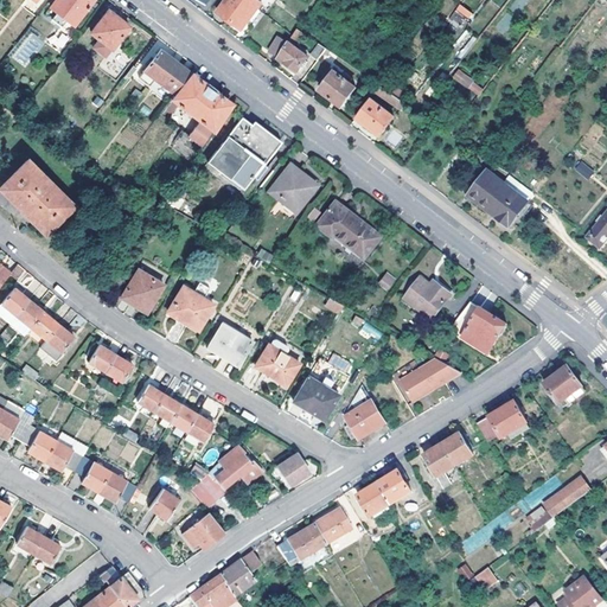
[(56,0),(51,7),(58,13),(53,20),(63,27),(69,20),(75,25),(94,0),(56,0)]
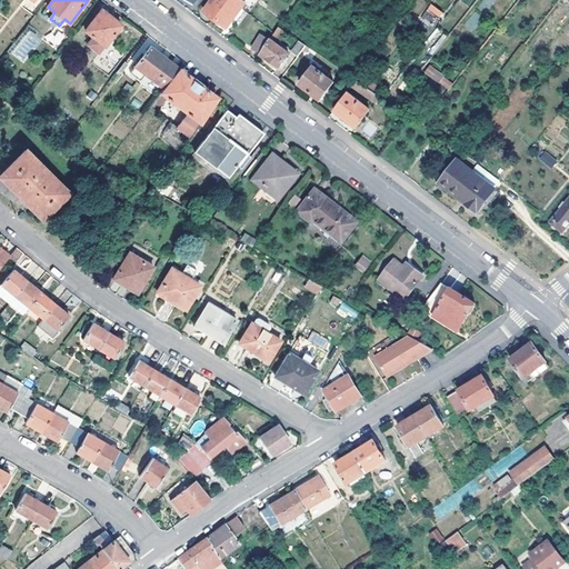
[(246,2),(242,0),(213,0),(205,11),(227,28),(246,2)]
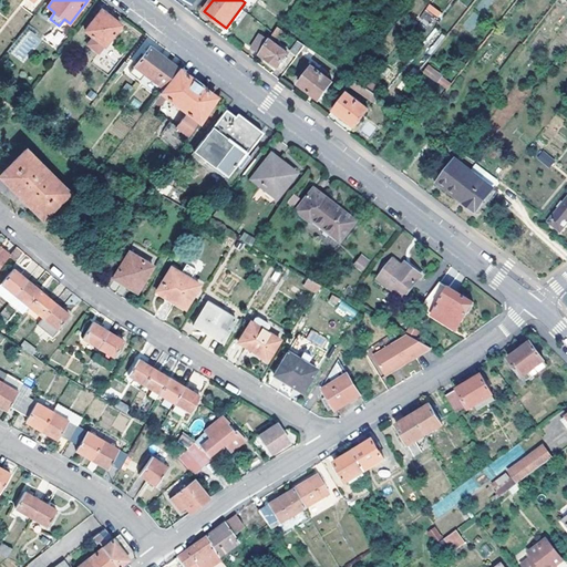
[(109,16),(102,10),(85,31),(94,38),(89,45),(100,54),(105,45),(106,47),(123,26),(115,20),(116,18),(111,13),(109,16)]
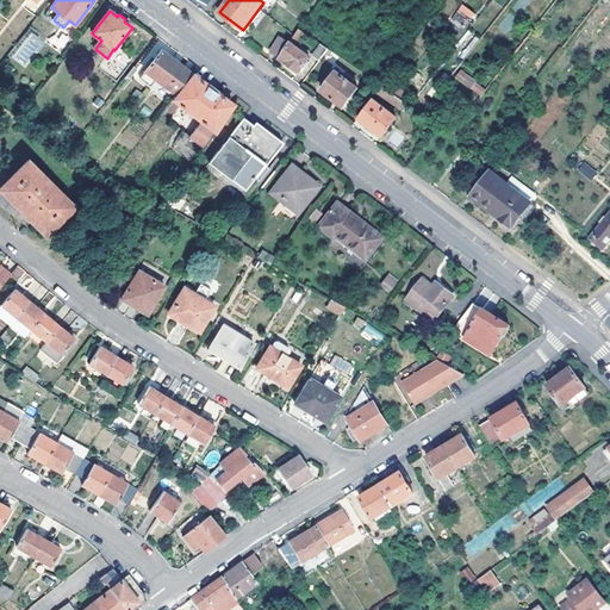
[(465,38),(475,26),(462,16),(452,27),(465,38)]
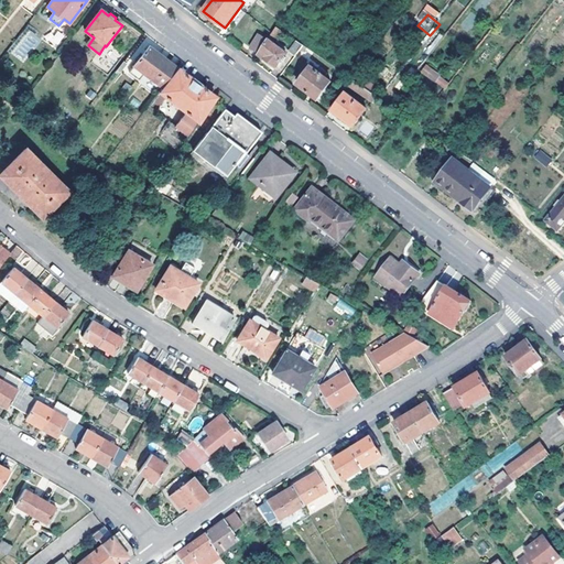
[(55,47),(65,35),(54,26),(44,39),(55,47)]
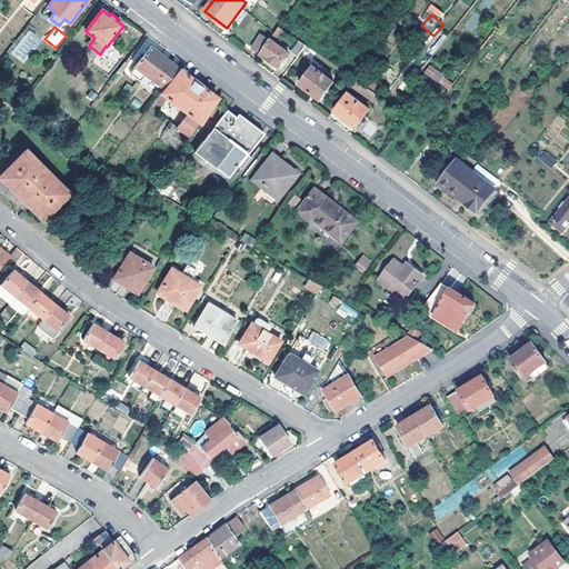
[(9,53),(26,63),(41,38),(25,28),(9,53)]
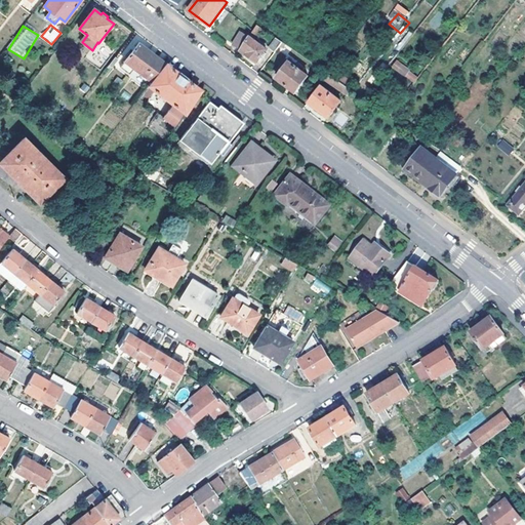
[(249,40),(241,51),(257,63),(268,50),(255,41),(265,29),(260,26),(249,40)]
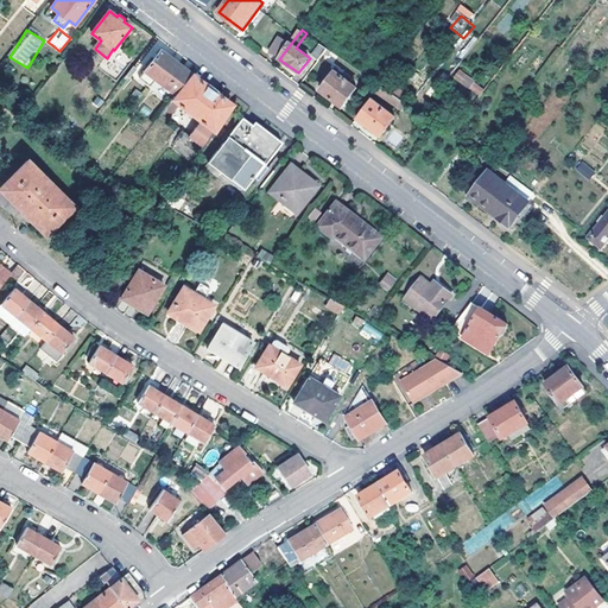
[(279,59),(289,46),(282,40),(271,52),(279,59)]
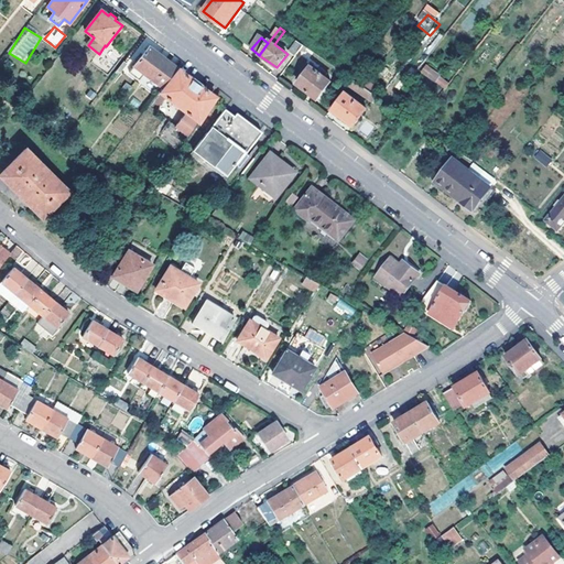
[(295,54),(301,44),(295,40),(289,50),(295,54)]
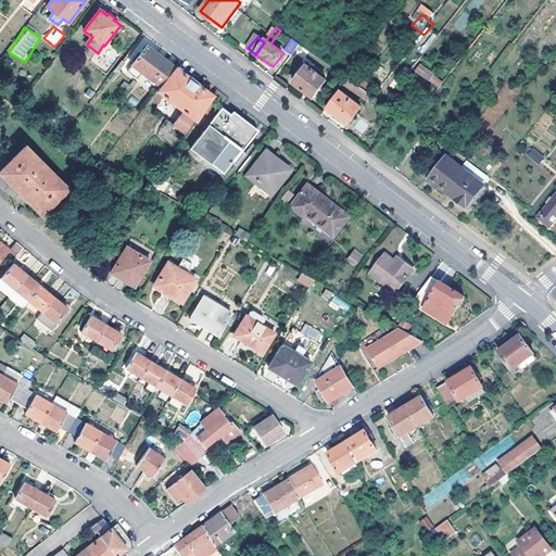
[(148,46),(133,65),(142,72),(152,79),(161,86),(175,67),(166,61),(148,46)]
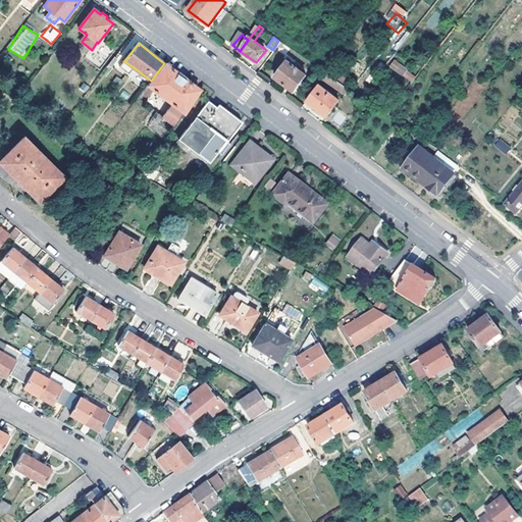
[(102,62),(107,66),(115,56),(110,52),(102,62)]
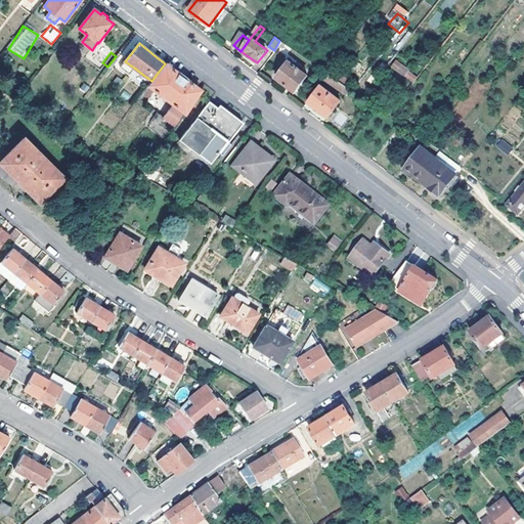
[(134,68),(125,61),(121,67),(129,74),(134,68)]
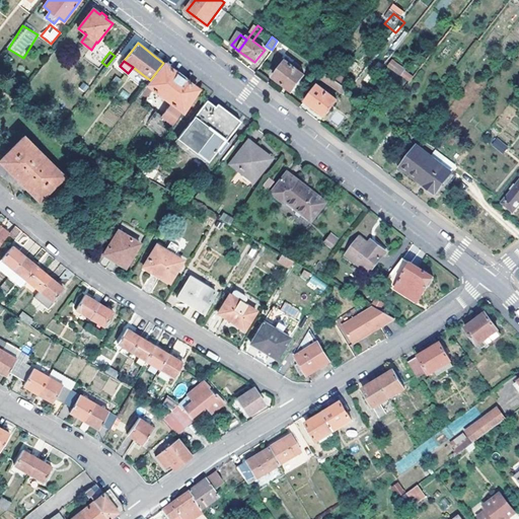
[(388,66),(410,80),(413,76),(398,66),(399,64),(393,61),(388,66)]
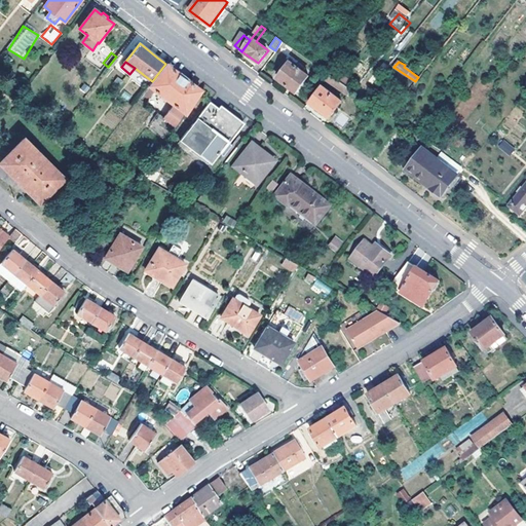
[(298,94),(310,77),(292,63),(279,79),(298,94)]
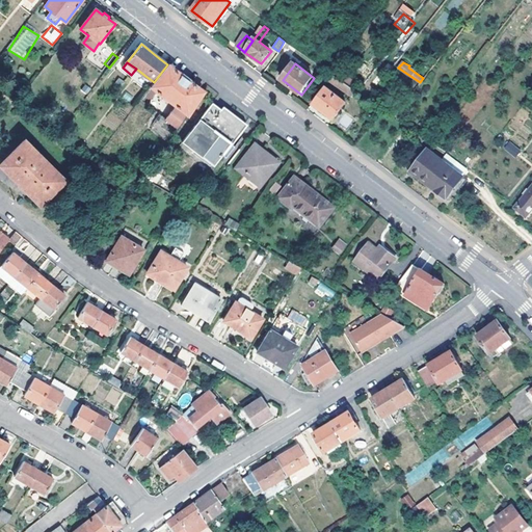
[(173,124),(179,129),(204,91),(168,64),(167,64),(154,82),(141,100),(147,104),(157,91),(182,110),(173,124)]
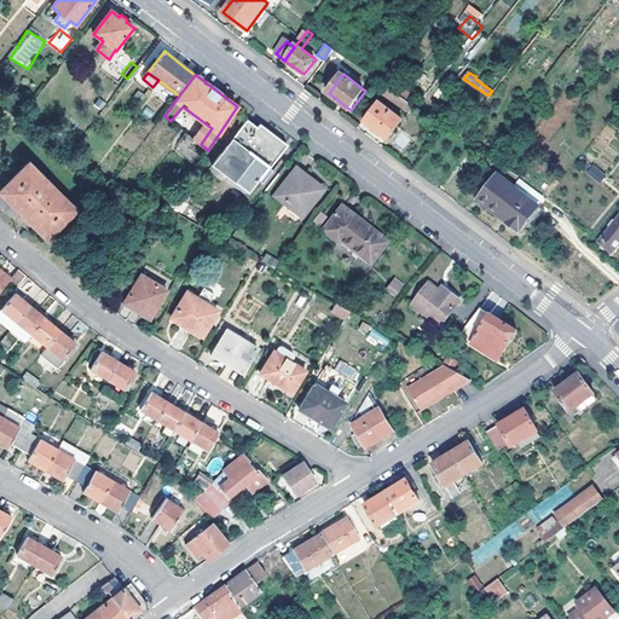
[(403,97),(400,96),(389,88),(385,94),(412,114),(416,108),(403,97)]
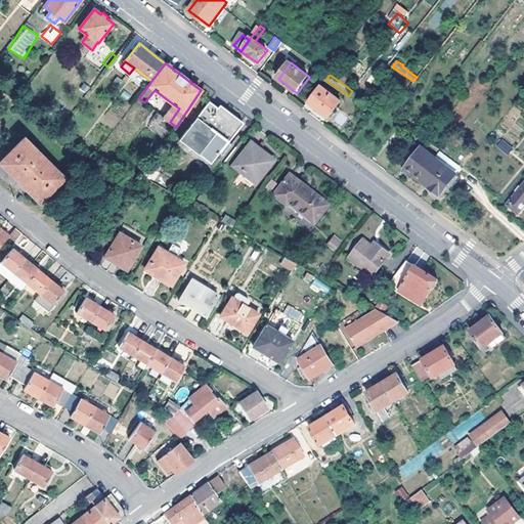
[(342,101),(321,86),(309,103),(329,118),(342,101)]
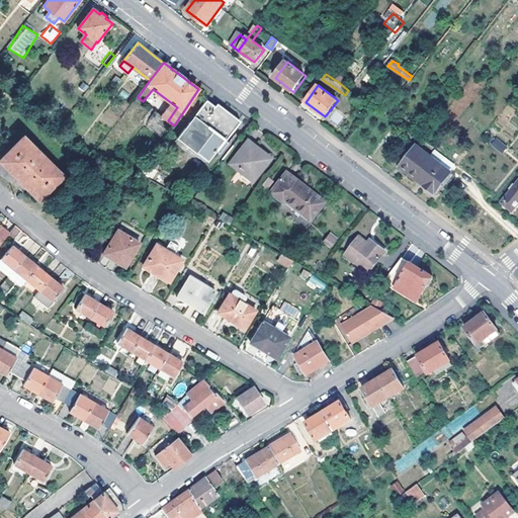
[(237,124),(207,101),(178,139),(207,163),(237,124)]
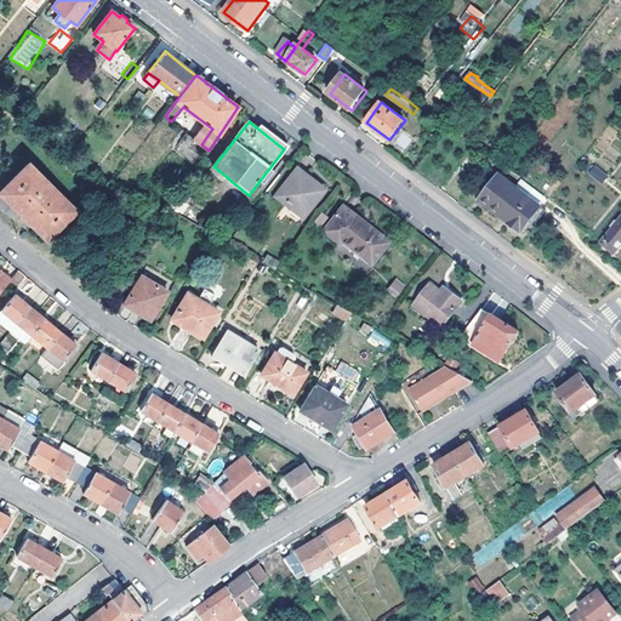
[(404,151),(412,140),(402,132),(394,143),(404,151)]
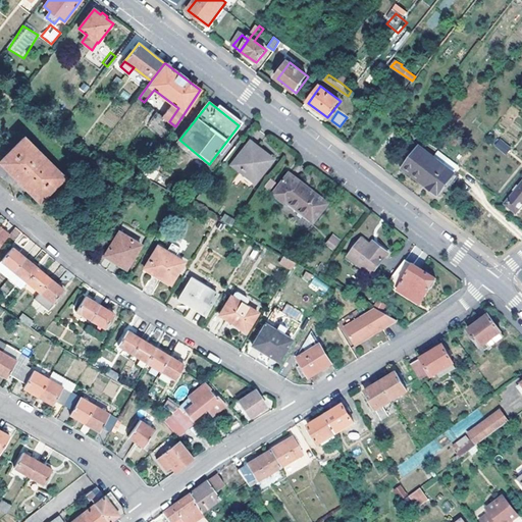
[(63,177),(23,138),(0,161),(0,162),(40,201),(63,177)]
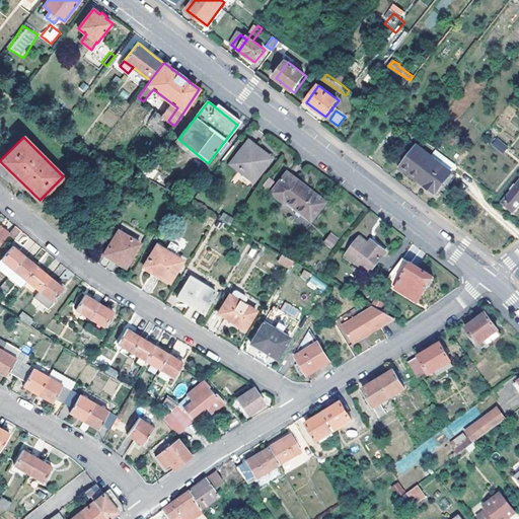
[(497,137),(491,145),(502,153),(508,146),(497,137)]
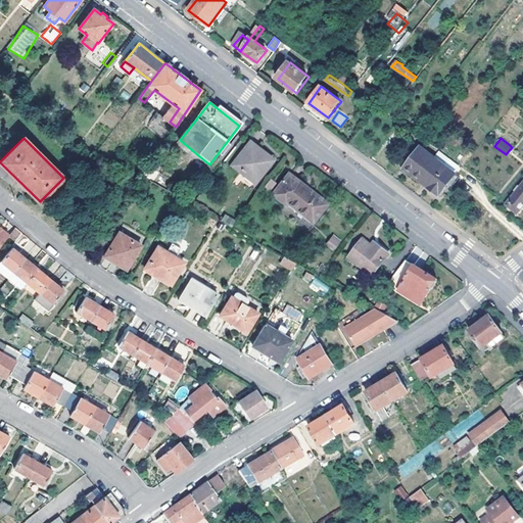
[(273,160),(250,143),(231,167),(255,184),(273,160)]
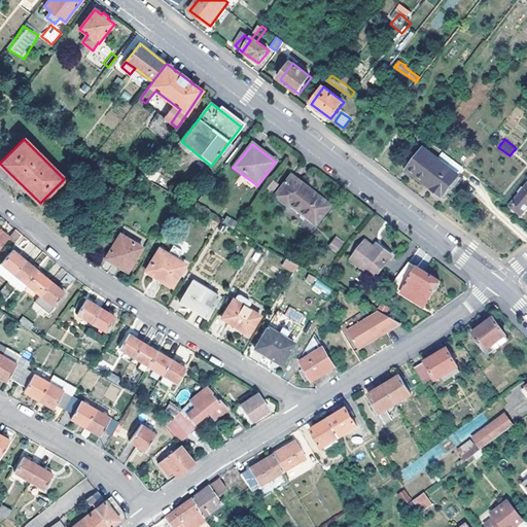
[(460,175),(423,149),(410,168),(434,186),(431,189),(443,198),(460,175)]
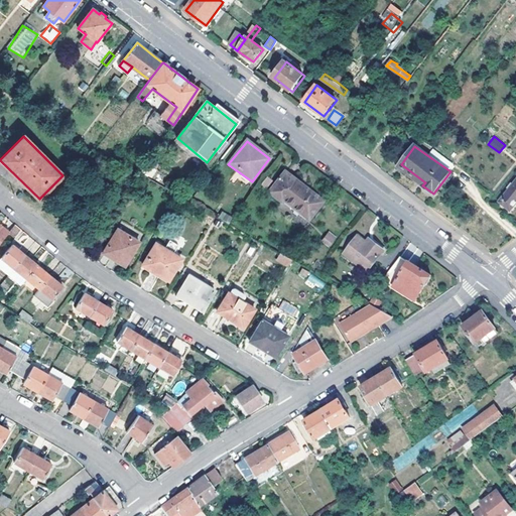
[(421,186),(422,185),(425,182),(401,164),(398,169),(421,186)]
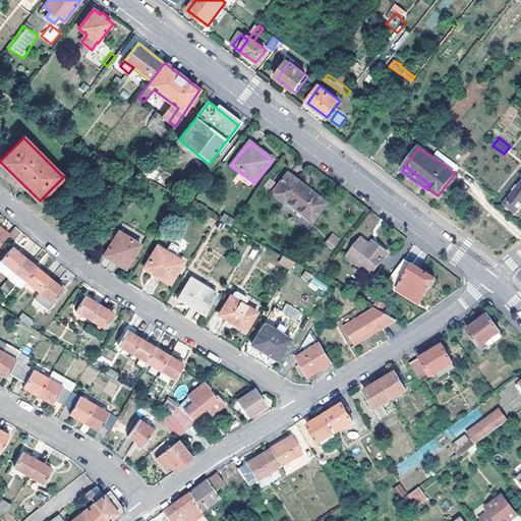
[(315,196),(288,174),(271,194),(285,205),(286,203),(301,215),(311,223),(326,205),(315,196)]
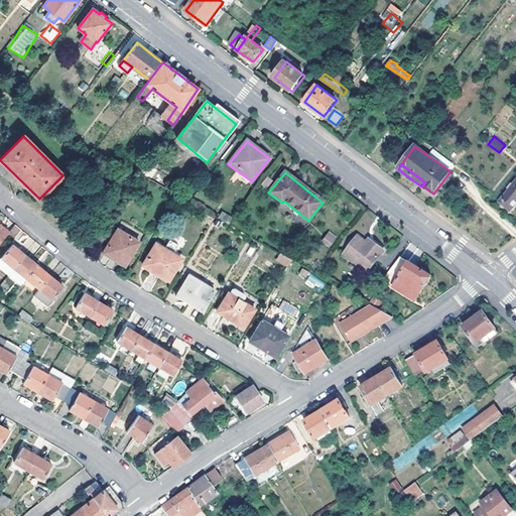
[(515,205),(515,182),(500,202),(511,211),(515,205)]
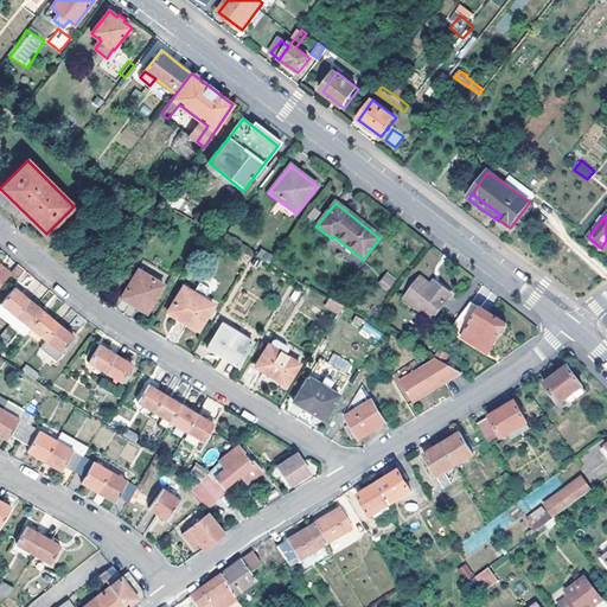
[(260,248),(256,256),(269,263),(274,254),(260,248)]
